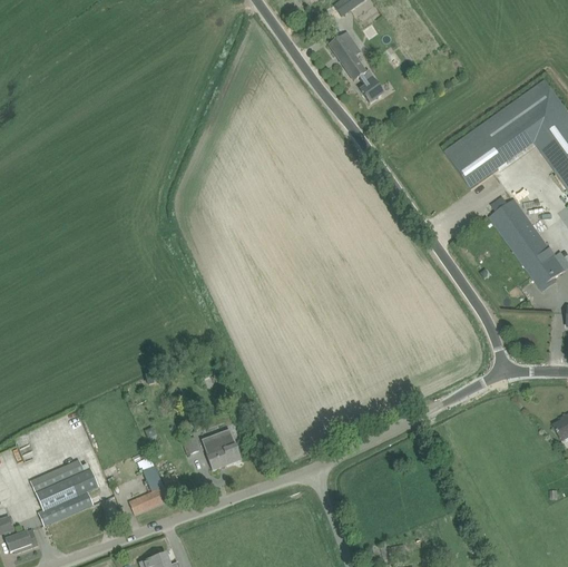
[(336,0),(332,3),(339,15),(360,0),(336,0)]
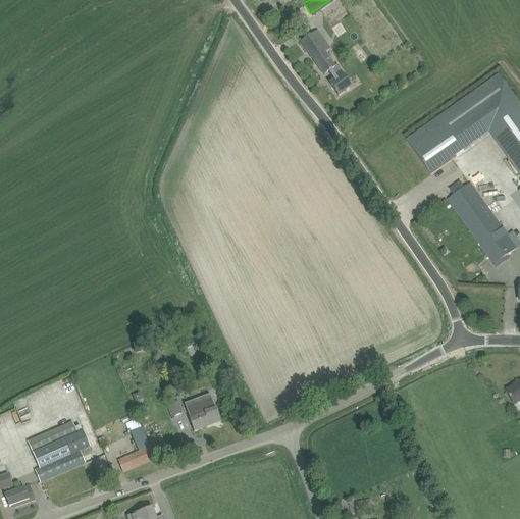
[(336,93),(345,87),(349,84),(340,70),(341,69),(335,62),(332,64),(323,50),(328,47),(315,28),(299,39),(322,72),(328,68),(334,76),(328,81),(336,93)]
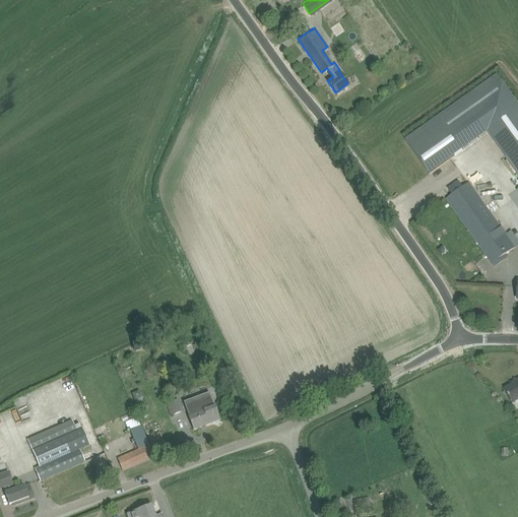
[(504,154),(517,144),(517,105),(494,71),(439,113),(462,146),(484,130),(504,154)]
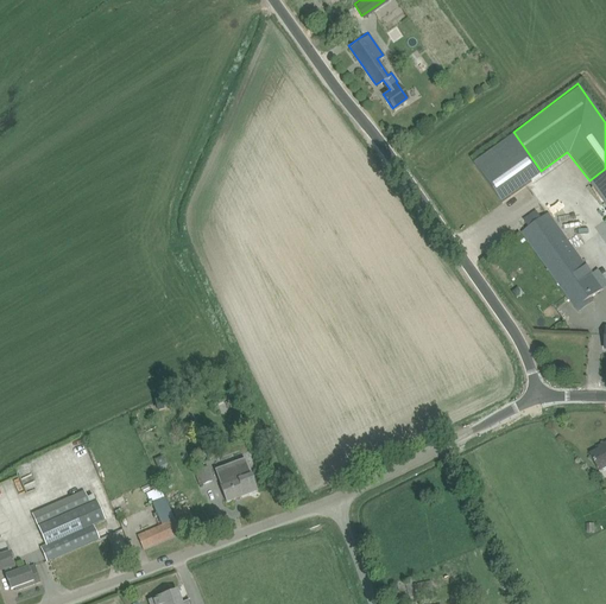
[(500,199),(541,171),(513,132),(473,160),(500,199)]
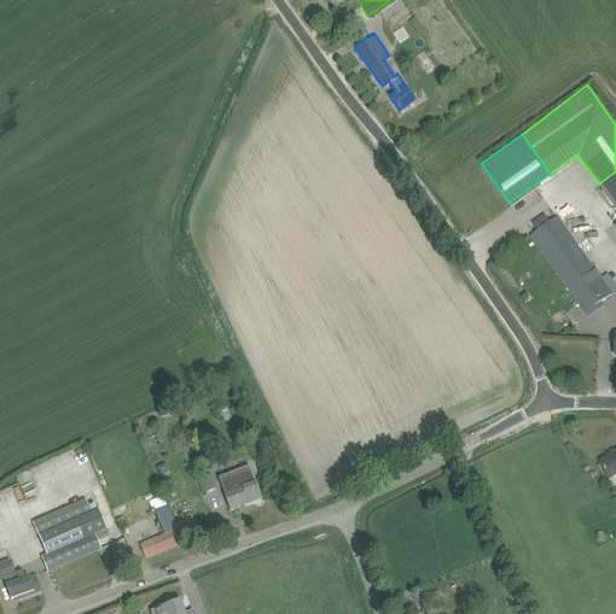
[(615,171),(599,183),(615,208),(615,171)]
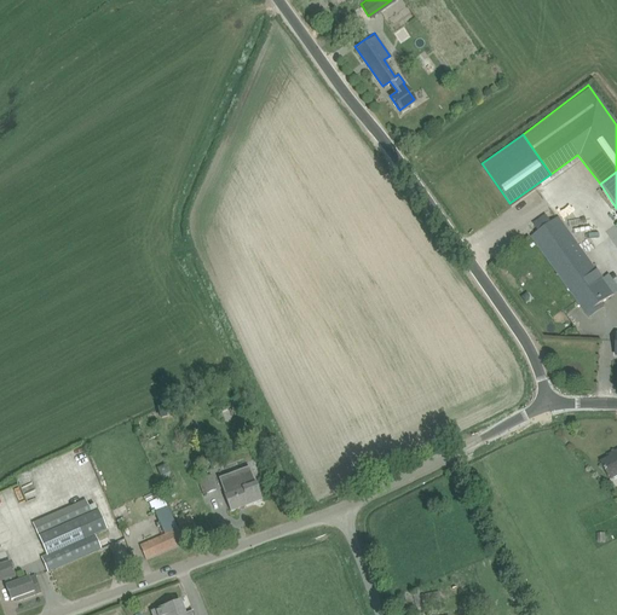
[(605,280),(598,271),(558,214),(540,227),(530,233),(577,301),(584,311),(600,300),(612,291),(605,280)]
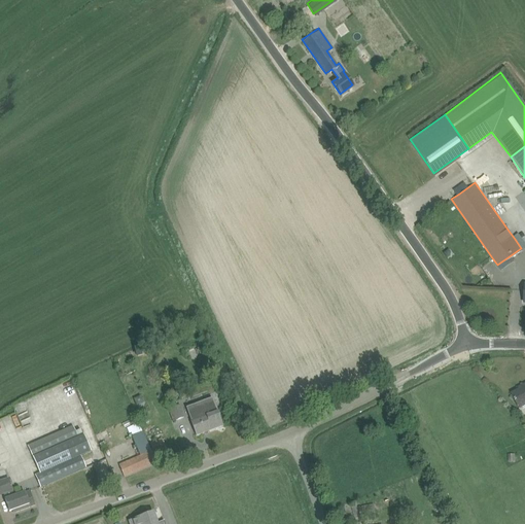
[(524,405),(524,380),(520,383),(521,385),(510,391),(515,400),(518,407),(524,404),(524,405)]
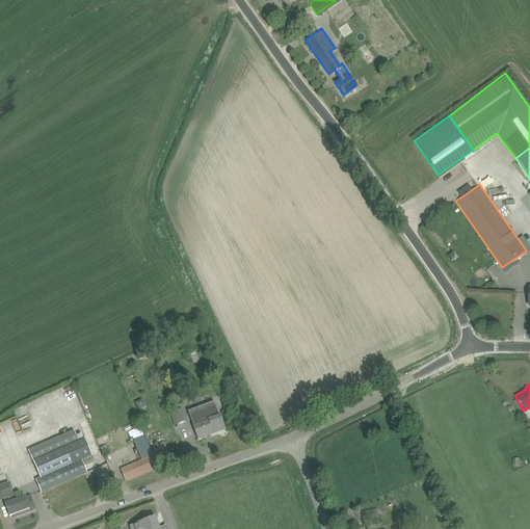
[(199,418),(190,420),(191,422),(193,427),(196,437),(205,433),(209,432),(209,431),(222,427),(219,417),(216,410),(216,408),(213,399),(194,405),(197,415),(199,418)]
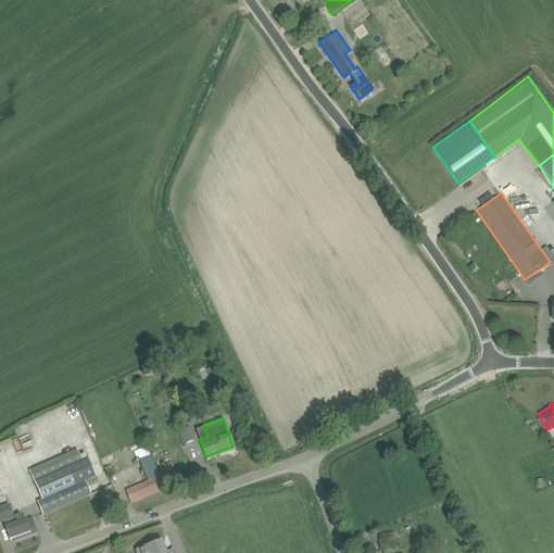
[(184,440),(192,437),(188,424),(179,427),(184,440)]
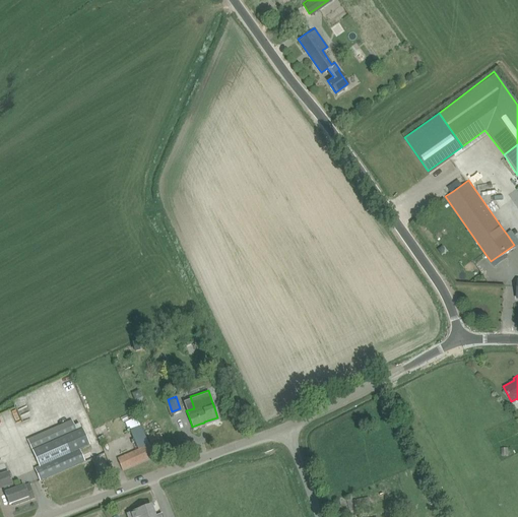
[(33,466),(38,478),(83,459),(78,448),(88,443),(81,426),(75,429),(70,417),(24,437),(37,464),(33,466)]
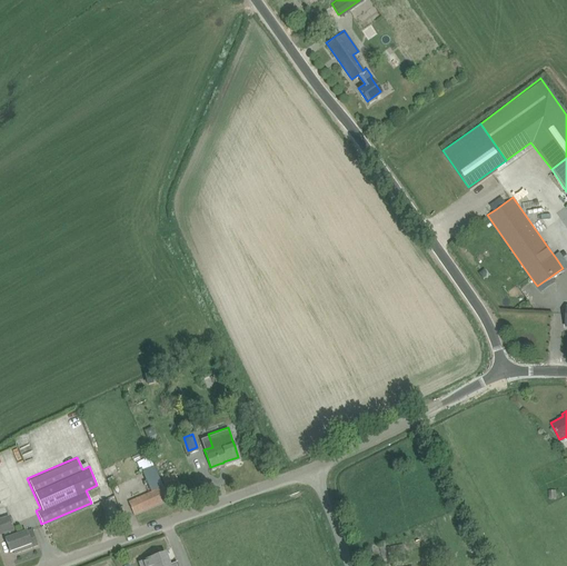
[(175,477),(162,483),(169,496),(181,490),(177,480),(175,477)]
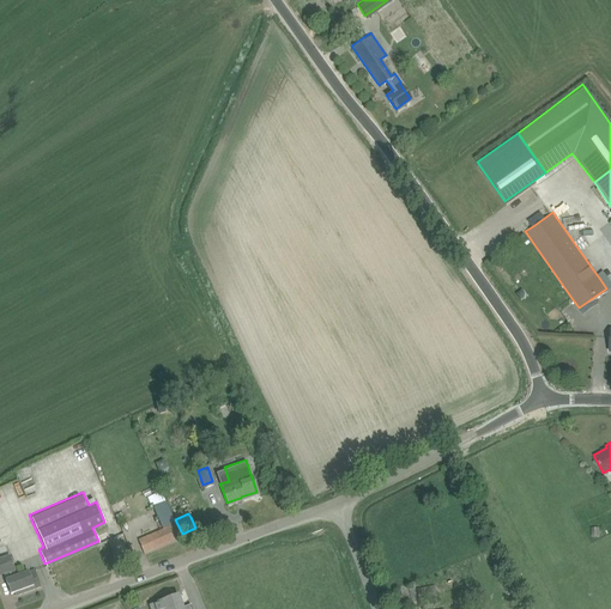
[(159,525),(135,536),(138,540),(143,550),(182,534),(175,519),(174,519),(171,521),(161,525),(159,525)]
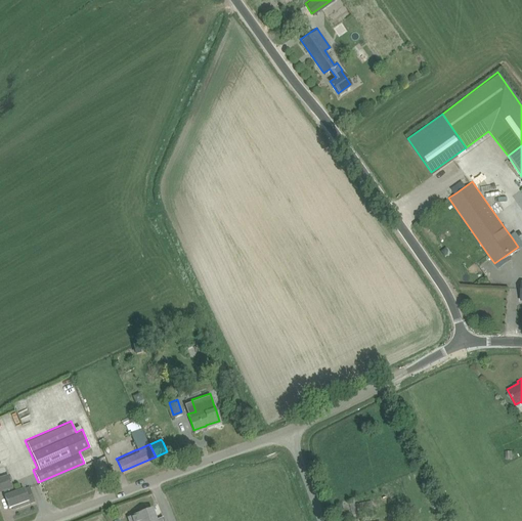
[(13,490),(7,474),(0,476),(0,488),(5,487),(6,491),(3,492),(8,506),(13,504),(14,506),(33,500),(28,485),(13,490)]
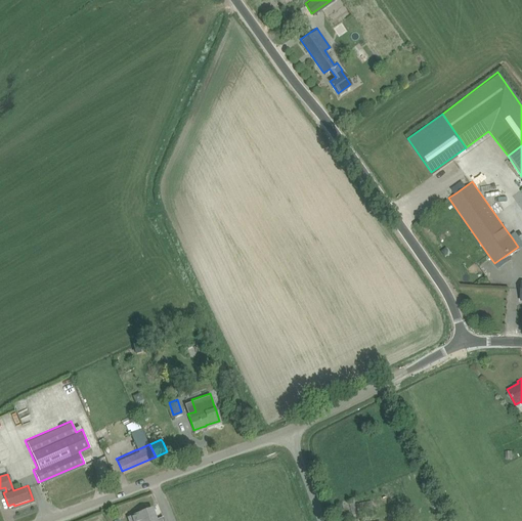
[(368,500),(365,501),(355,502),(356,510),(371,508),(368,500)]
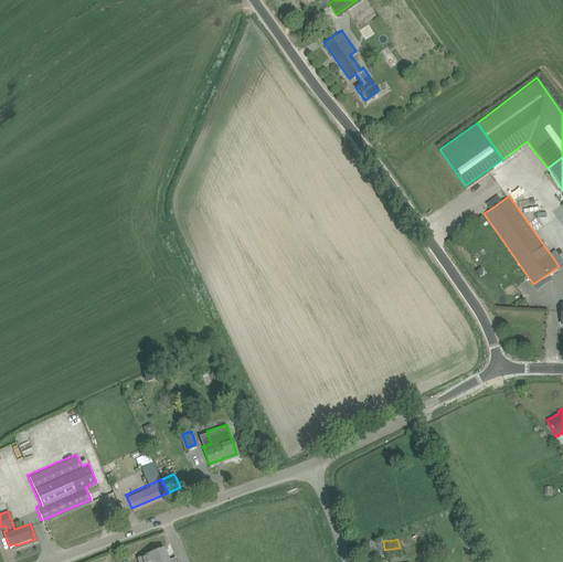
[(176,561),(174,555),(167,558),(162,548),(148,552),(149,558),(142,560),(141,557),(136,559),(136,561),(176,561)]
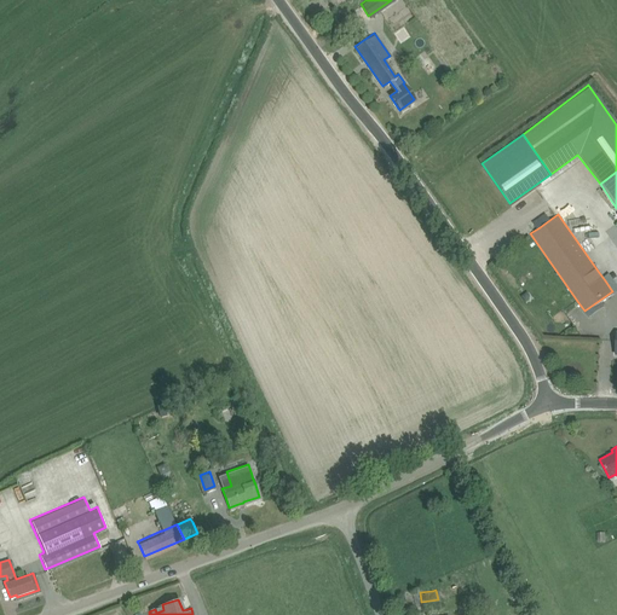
All buildings are outlined.
